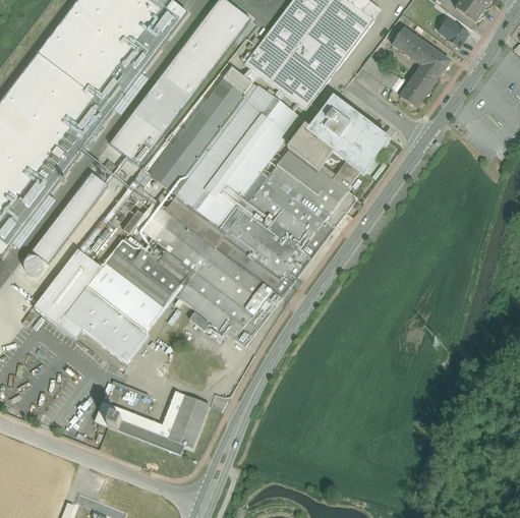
[(77,0),(0,102),(0,254),(1,255),(187,11),(171,0),(77,0)]
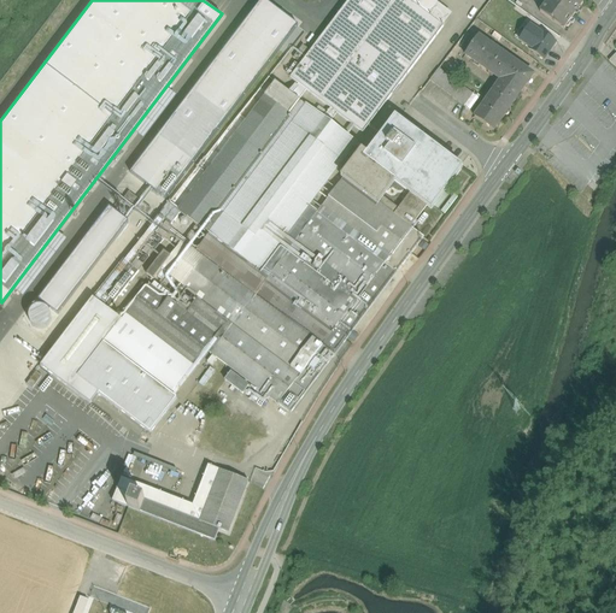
[(258,0),(129,171),(164,196),(294,23),(265,0),(258,0)]
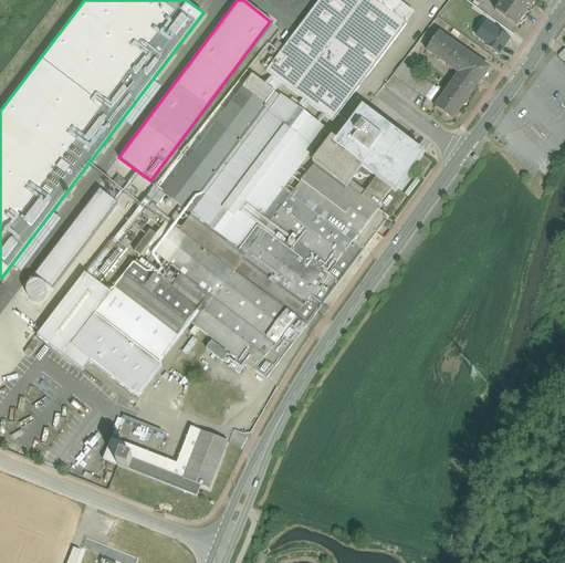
[(317,0),(265,69),(270,73),(281,81),(301,96),(309,102),(320,110),(328,116),(332,120),(406,21),(377,0),(317,0)]
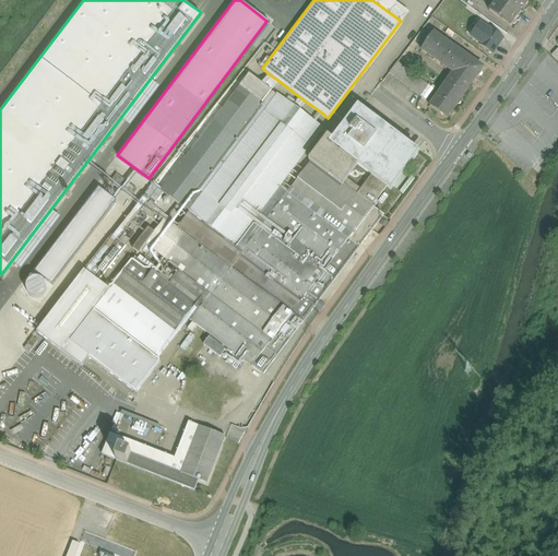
[(372,0),(401,21),(408,11),(393,0),(372,0)]
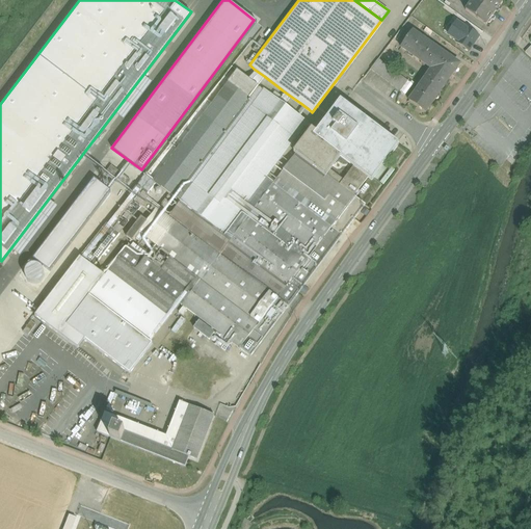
[(502,0),(470,0),(465,7),(485,23),(502,0)]
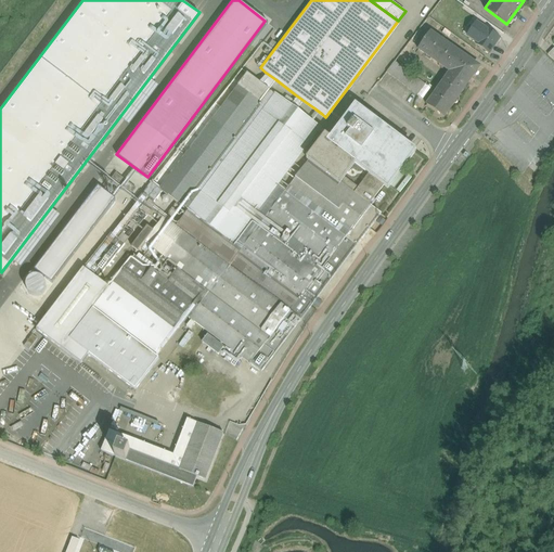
[(476,40),(486,26),(476,21),(466,34),(476,40)]
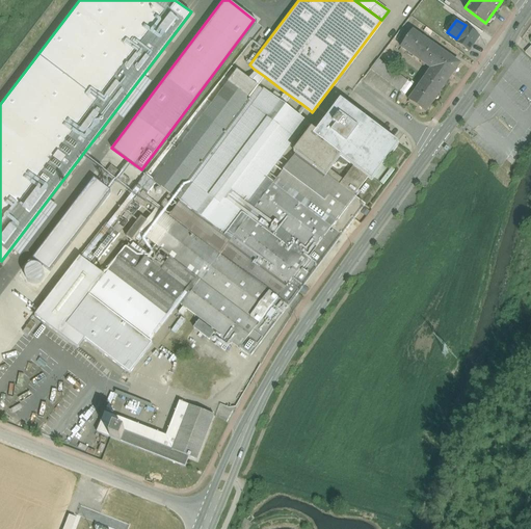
[(478,34),(466,25),(456,38),(455,40),(468,49),(478,34)]
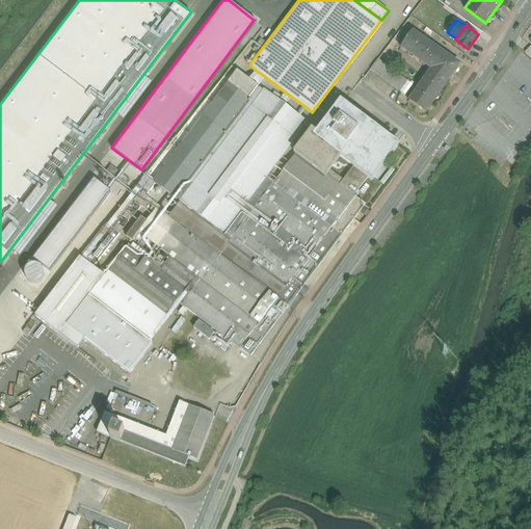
[(458,62),(412,28),(400,45),(431,67),(408,99),(424,110),(458,62)]
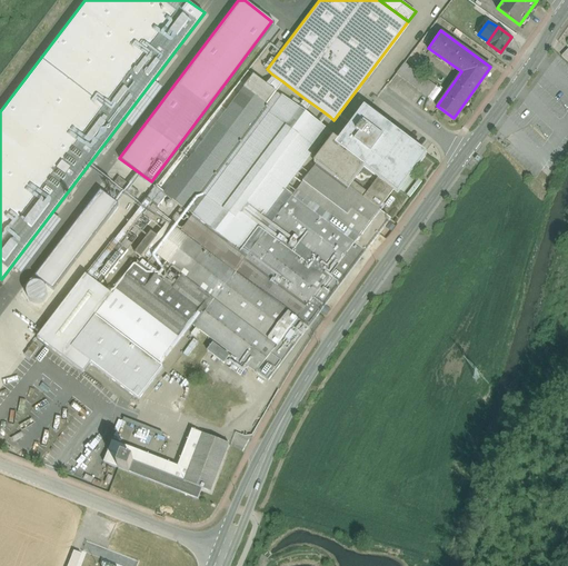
[(278,39),(269,50),(275,55),(284,42),(278,39)]
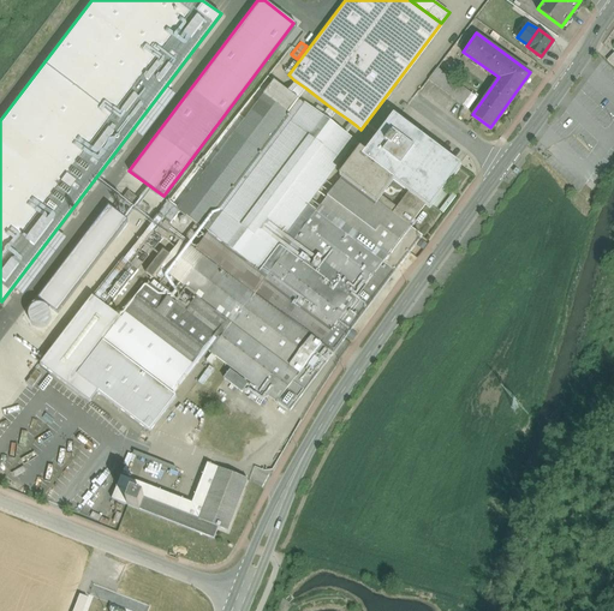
[(470,91),(436,65),(428,77),(462,102),(470,91)]
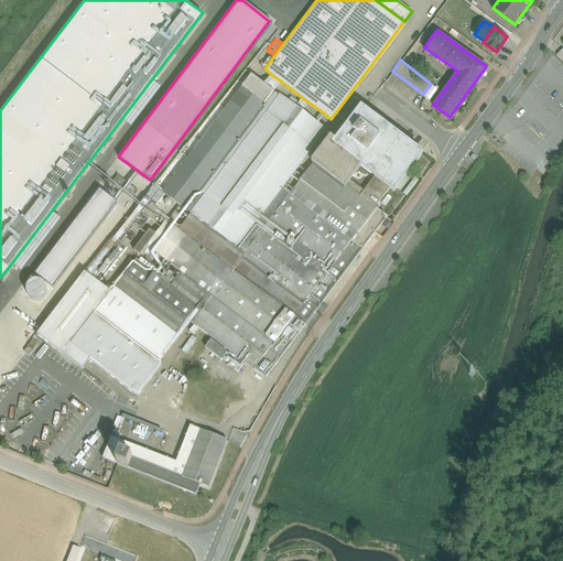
[(191,211),(236,245),(280,186),(324,128),(321,125),(312,118),(301,110),(293,104),(279,94),(279,95),(272,89),(273,89),(262,82),(245,67),(145,192),(84,270),(98,281),(126,246),(120,240),(151,203),(153,205),(158,201),(165,191),(184,206),(184,205),(191,211)]
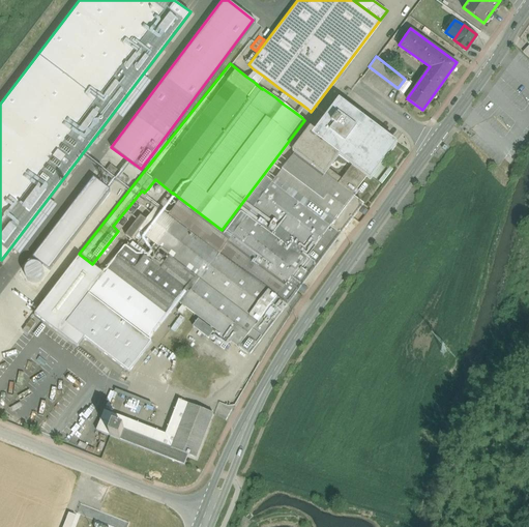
[(246,77),(257,84),(260,79),(263,76),(253,68),(251,71),(246,77)]
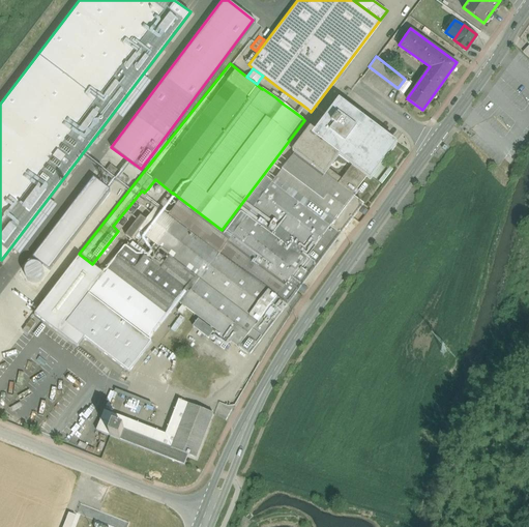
[(280,92),(275,97),(283,104),(287,97),(289,95),(282,90),(280,92)]
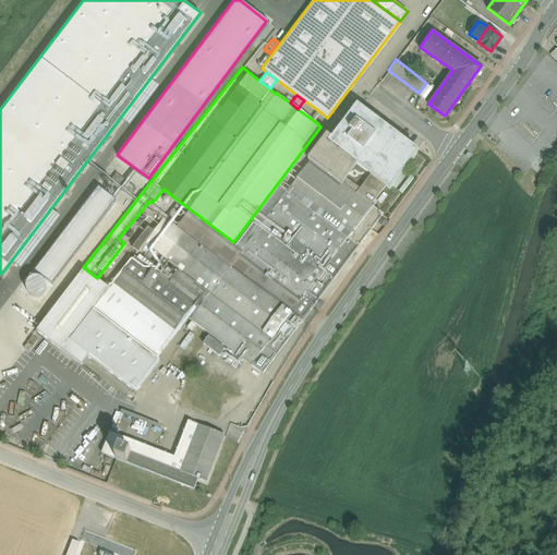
[(322,142),(311,157),(371,203),(387,181),(389,182),(413,149),(374,120),(379,113),(368,105),(364,101),(356,96),(335,125),(322,142)]
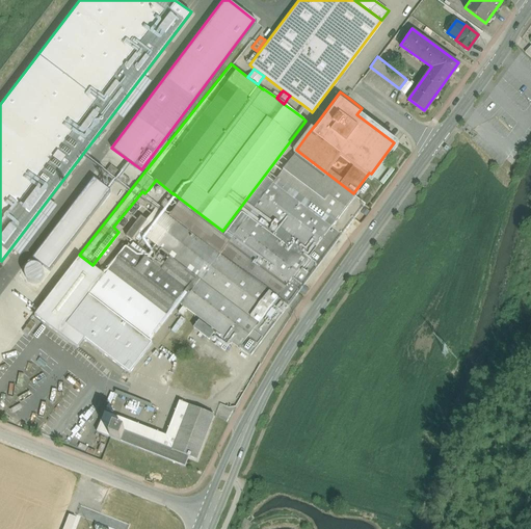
[(298,106),(294,111),(302,117),(307,111),(309,109),(300,103),(298,106)]
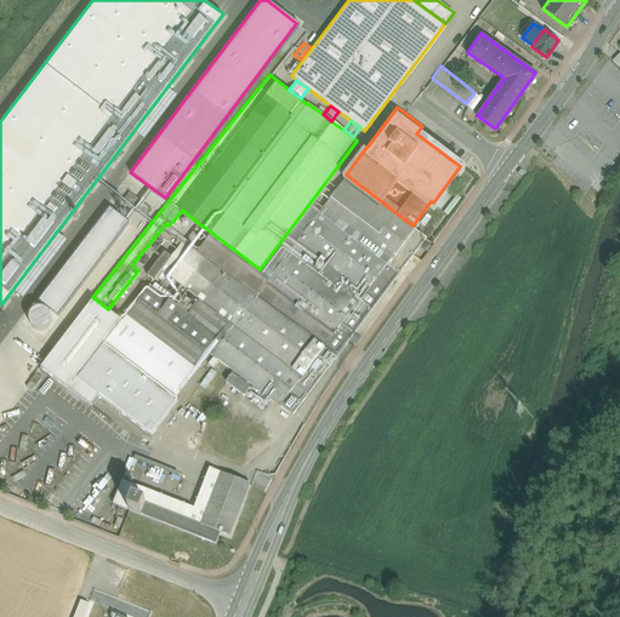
[(413,226),(346,175),(323,205),(391,256),(414,227),(413,226)]
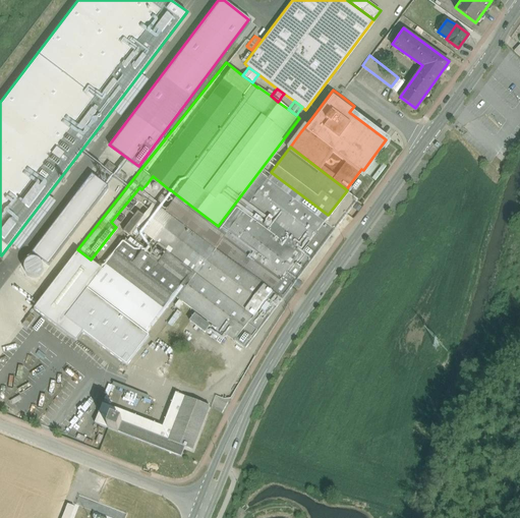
[(126,174),(108,160),(104,164),(123,178),(126,174)]
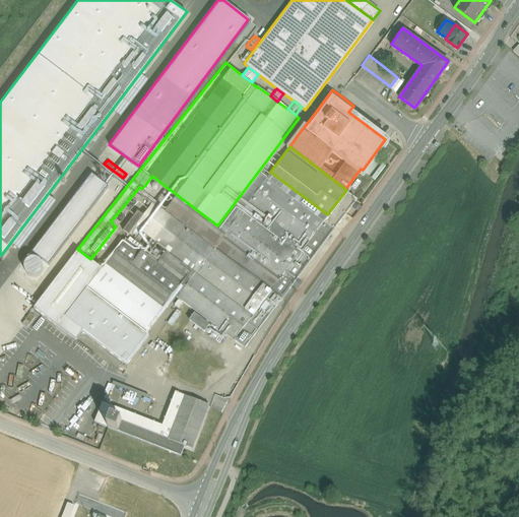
[(248,202),(266,178),(258,172),(217,225),(176,194),(169,204),(165,209),(214,247),(270,289),(271,289),(279,277),(223,235),(242,210),(299,253),(305,245),(248,202)]
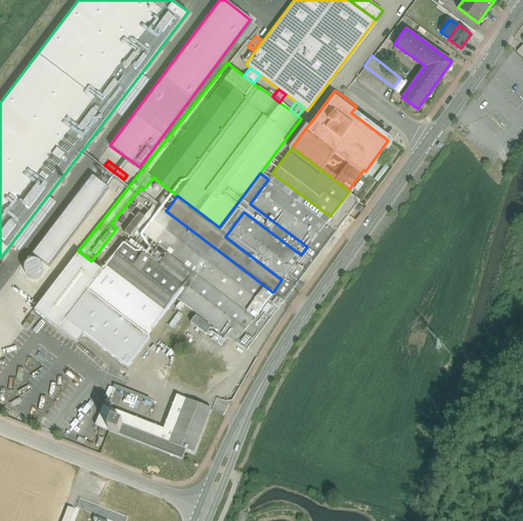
[(325,222),(330,216),(272,173),(268,179),(325,222)]
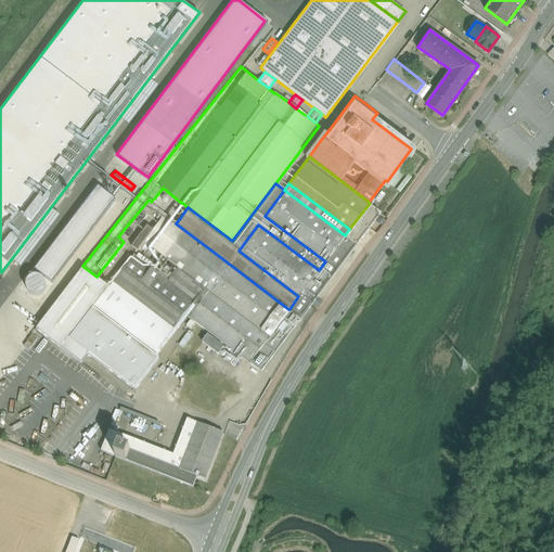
[(98,184),(35,267),(51,280),(114,197),(98,184)]
